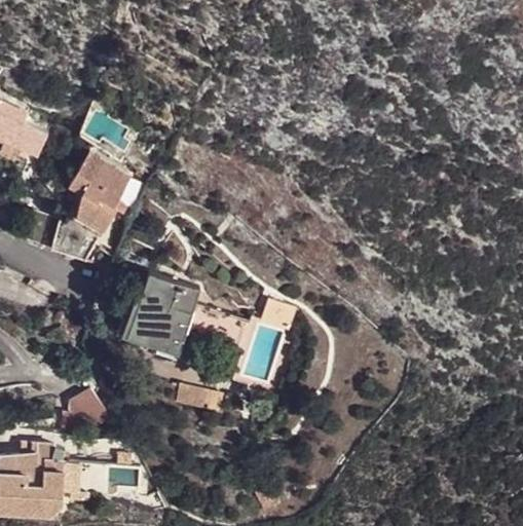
[(20,111),(0,101),(0,134),(15,142),(23,145),(39,154),(48,134),(16,118),(20,111)]
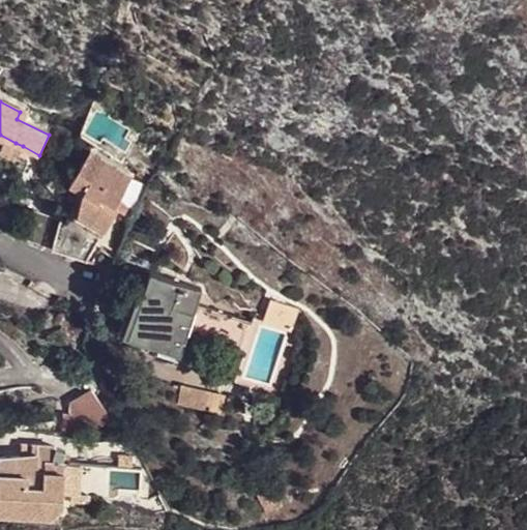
[(16,143),(0,135),(0,153),(17,162),(23,146),(16,143)]
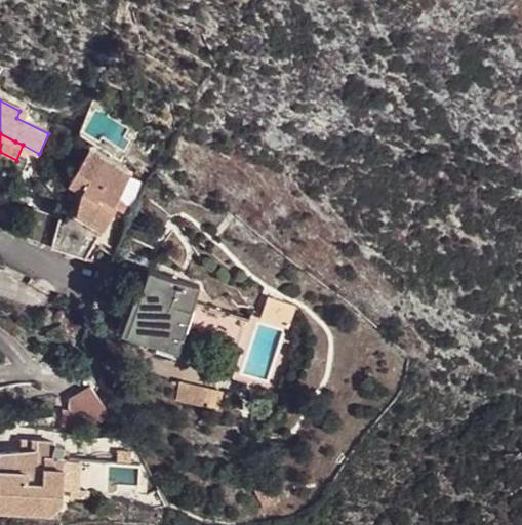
[(131,179),(124,174),(90,155),(80,172),(71,185),(82,191),(75,216),(105,235),(119,211),(117,210),(114,208),(119,199),(122,201),(131,179)]
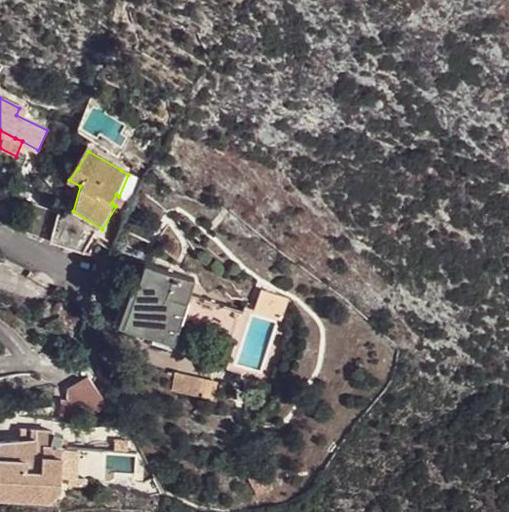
[(132,172),(142,178),(144,175),(134,168),(132,172)]
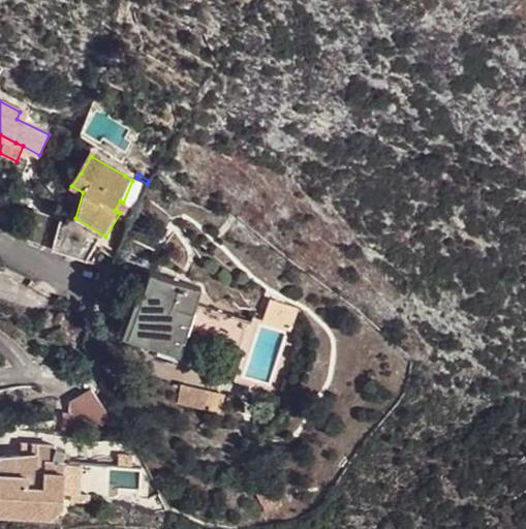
[(118,212),(123,203),(120,200),(115,210),(118,212)]
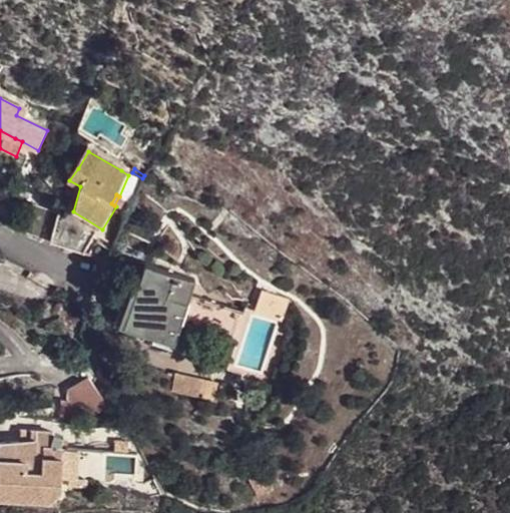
[(23,234),(49,244),(58,214),(33,206),(23,234)]
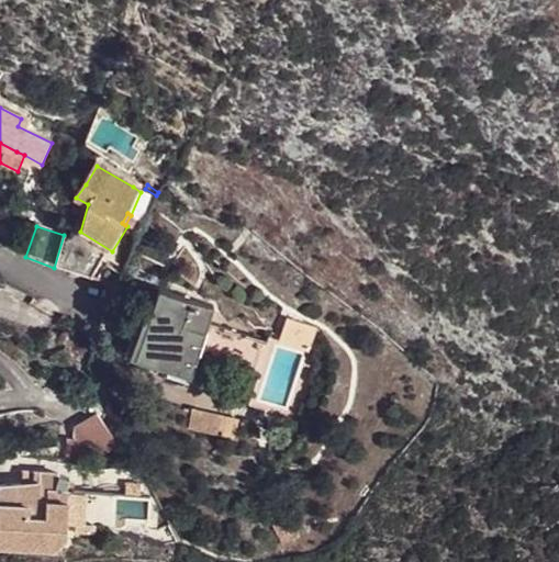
[(93,243),(65,231),(64,235),(54,268),(84,278),(93,281),(112,251),(93,243)]
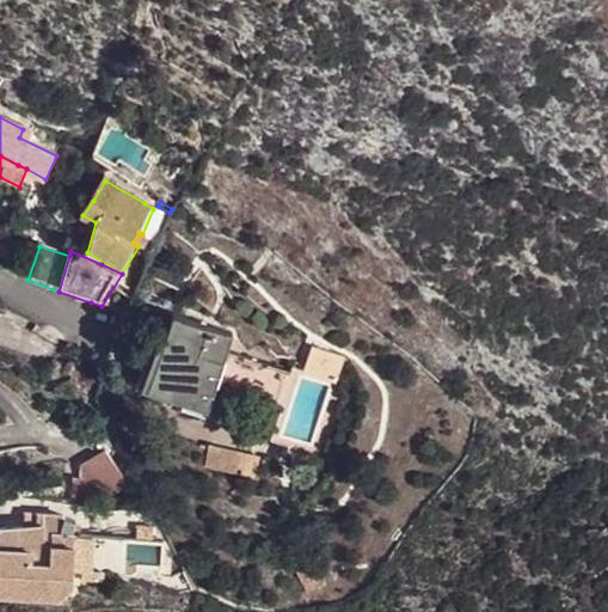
[(172,317),(161,350),(151,379),(151,381),(209,402),(232,340),(172,317)]
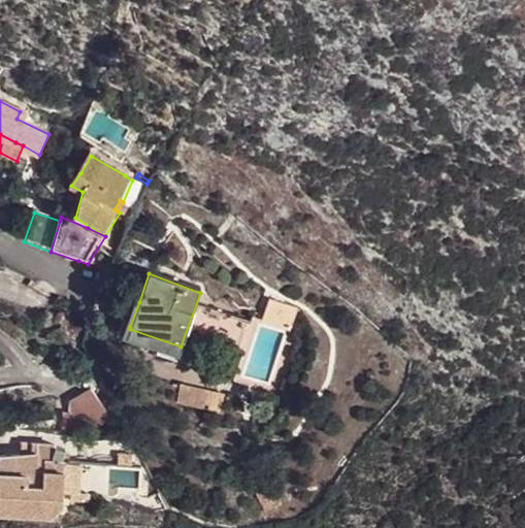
[(130,327),(139,302),(101,289),(91,312),(130,327)]
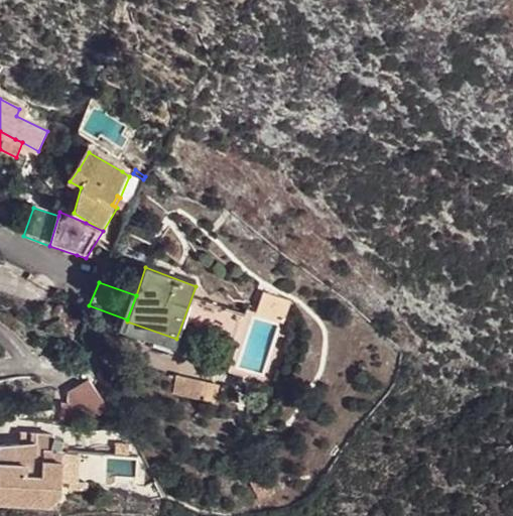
[(238,317),(191,300),(182,325),(231,342),(238,317)]
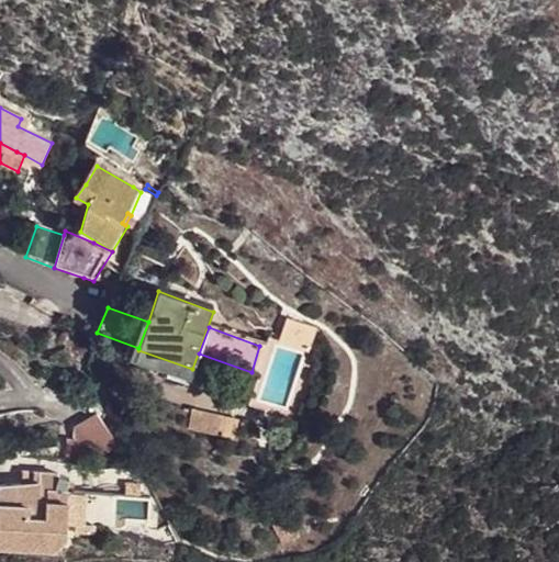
[(252,372),(257,374),(267,348),(259,346),(252,372)]
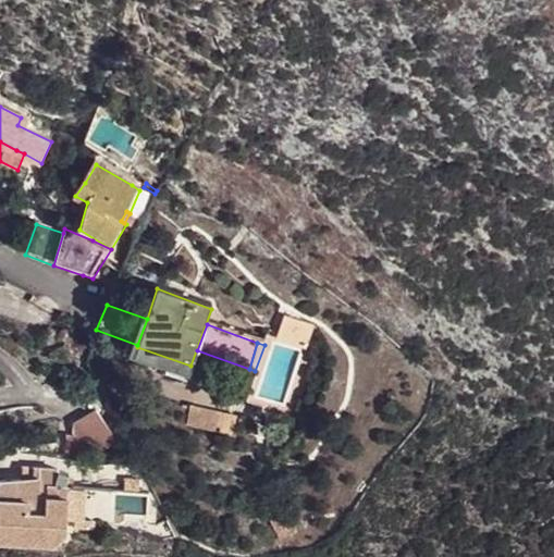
[(272,348),(265,345),(255,371),(262,373),(272,348)]
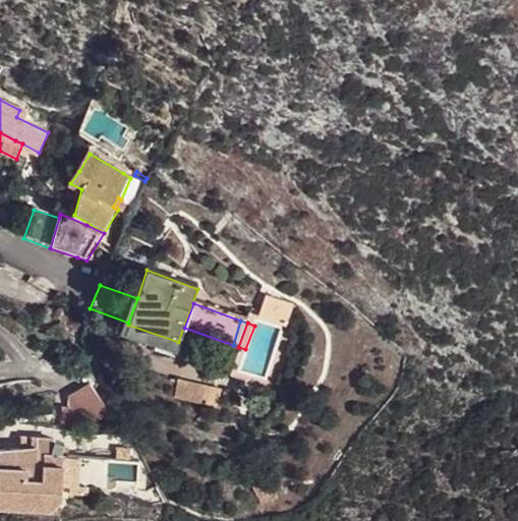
[(175,353),(178,342),(128,325),(124,334),(175,353)]
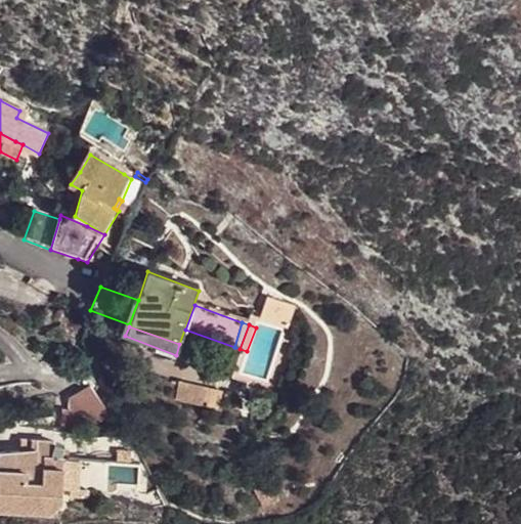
[(212,409),(217,389),(179,379),(174,401),(212,409)]
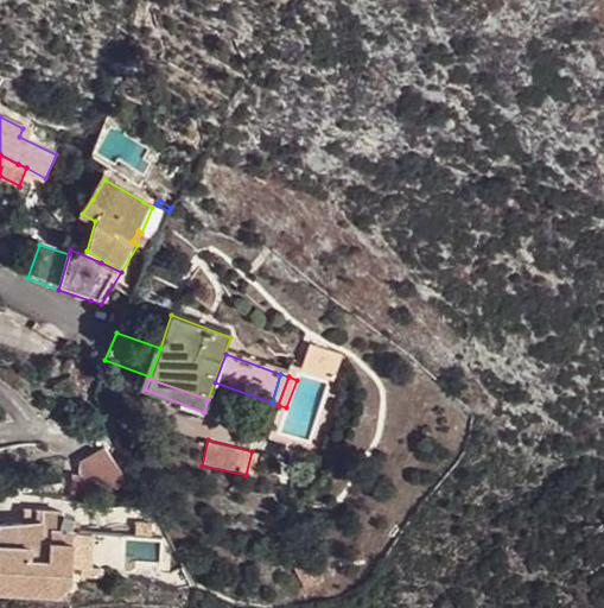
[(72,466),(91,495),(121,477),(102,447),(72,466)]
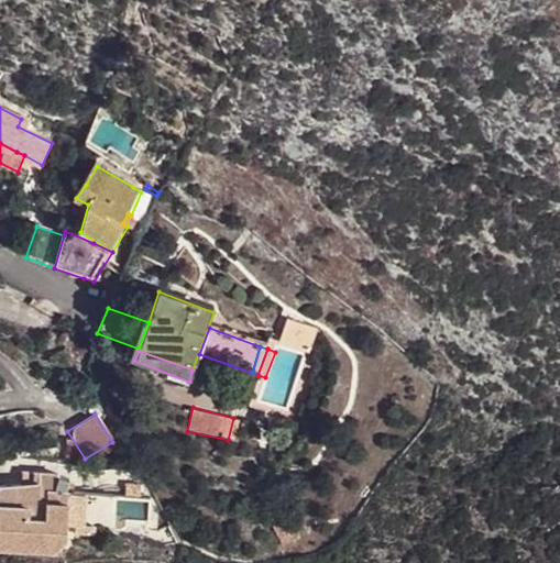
[(34,471),(34,482),(41,481),(41,487),(58,489),(59,472),(34,471)]
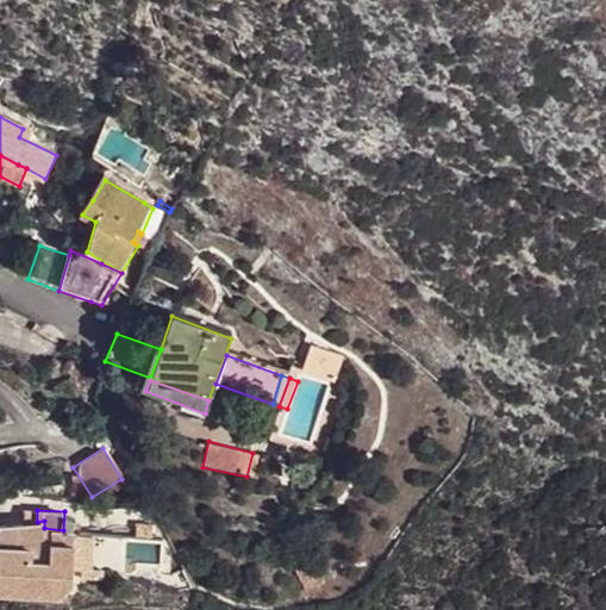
[(0,590),(39,593),(39,580),(44,580),(54,593),(56,597),(72,583),(75,531),(63,530),(44,528),(44,521),(37,522),(0,524),(0,590)]
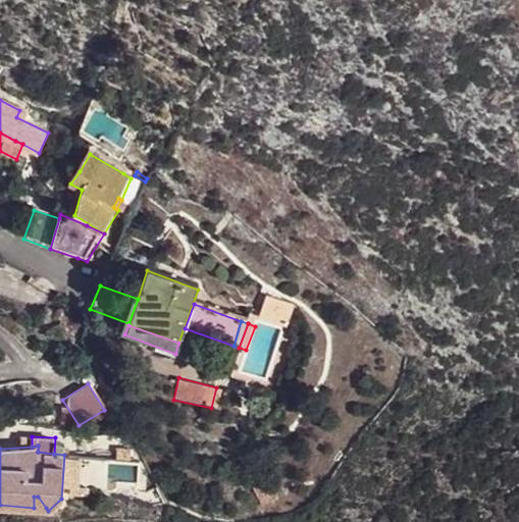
[(130,449),(115,449),(114,460),(130,460),(130,449)]
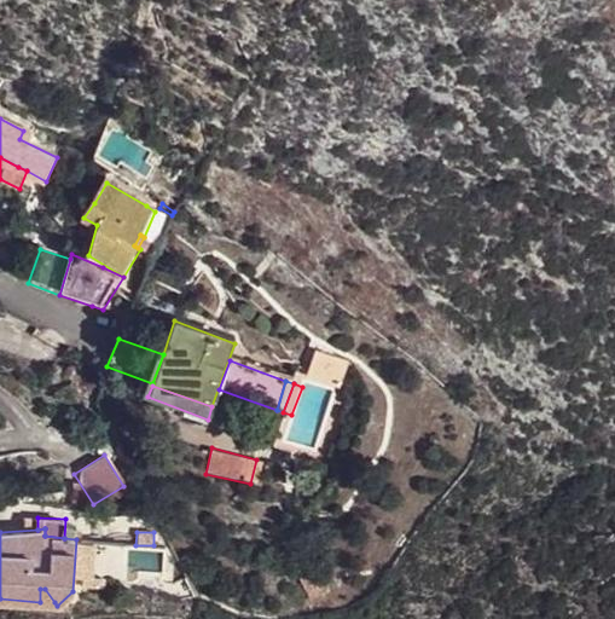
[(45,589),(40,589),(40,602),(54,602),(45,589)]
